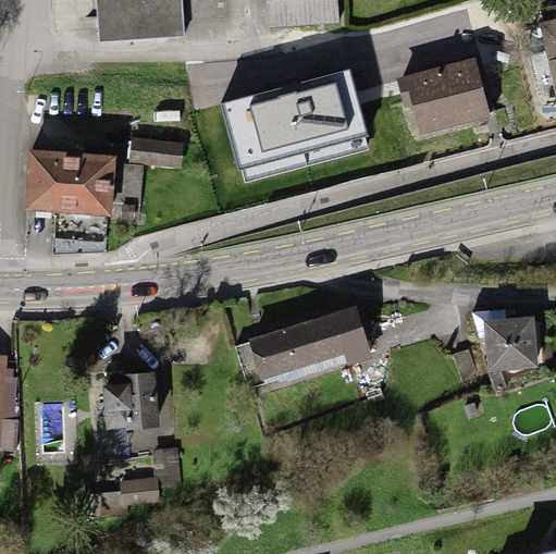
[(96,0),(97,15),(115,14),(115,23),(111,23),(111,37),(178,35),(177,0),(96,0)]
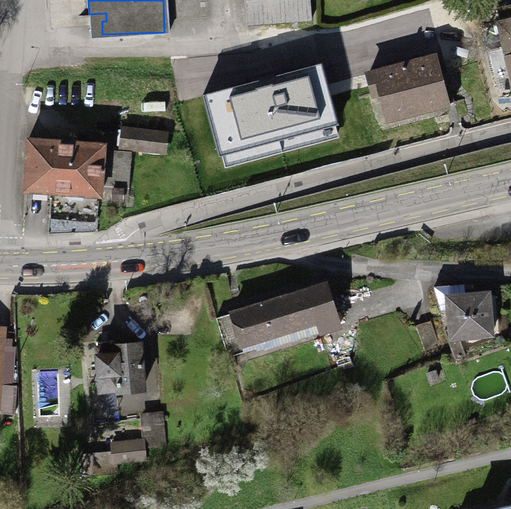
[(245,0),(247,23),(310,20),(308,0),(245,0)]
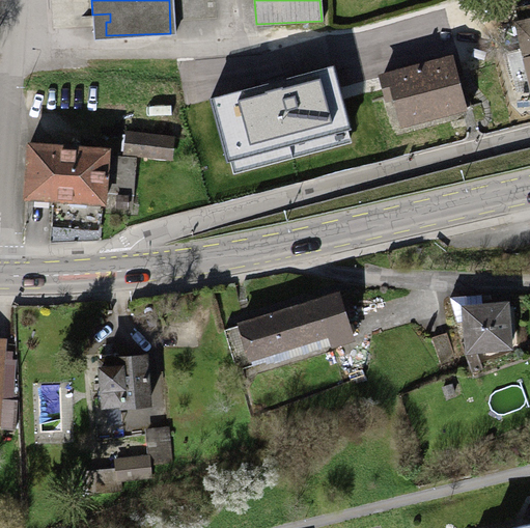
[(447,52),(379,71),(386,98),(395,95),(401,117),(468,100),(459,72),(453,74),(447,52)]
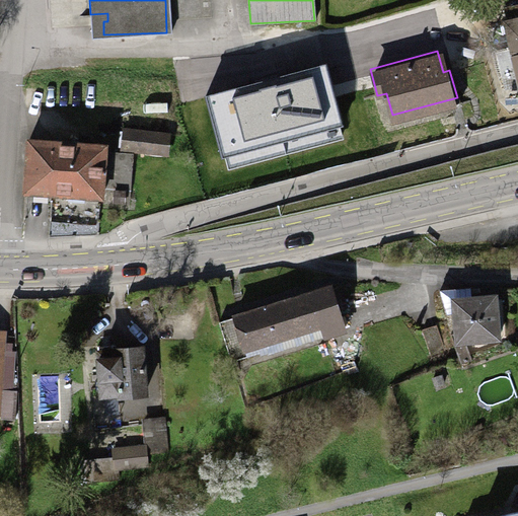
[(340,122),(324,64),(208,94),(224,153),(340,122)]
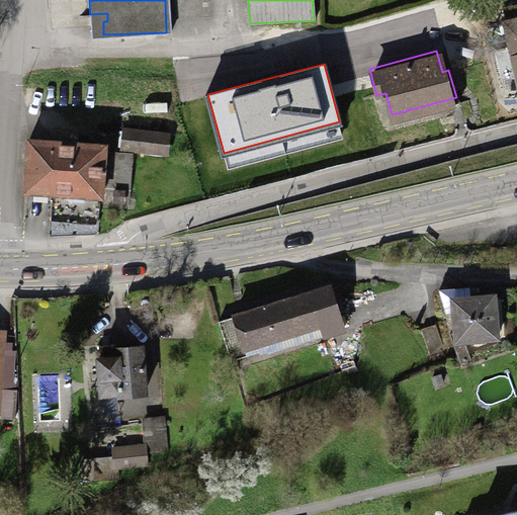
[(125,127),(124,147),(168,150),(169,131),(125,127)]
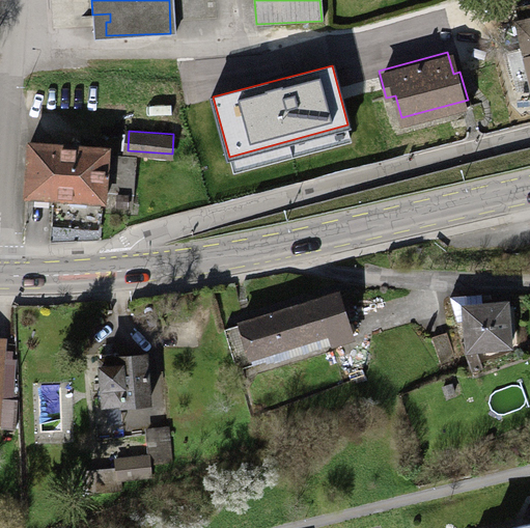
[(32,143),(30,196),(108,200),(108,205),(138,206),(140,155),(110,154),(110,147),(32,143)]
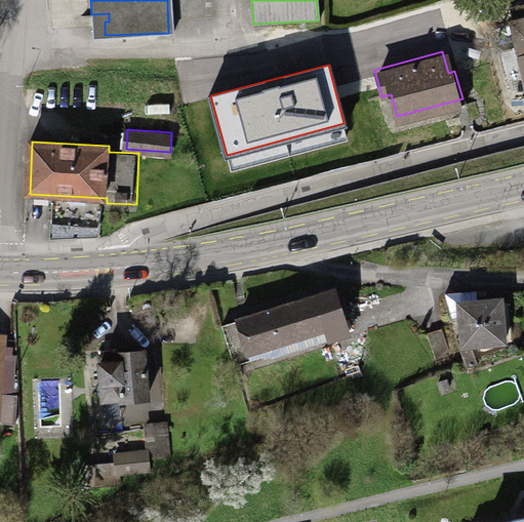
[(340,285),(226,322),(238,362),(268,352),(268,355),(354,327),(340,285)]
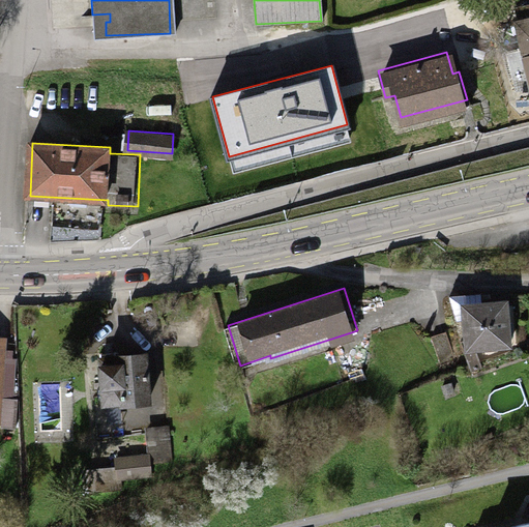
[(481,293),(447,295),(454,321),(462,320),(464,350),(511,347),(508,303),(482,305),(481,293)]
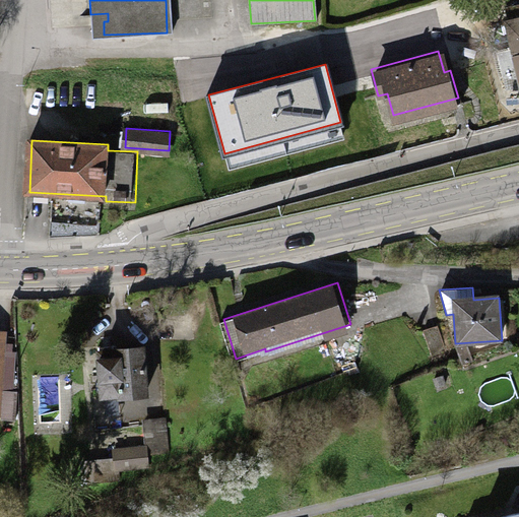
[(437,322),(422,326),(429,356),(444,351),(437,322)]
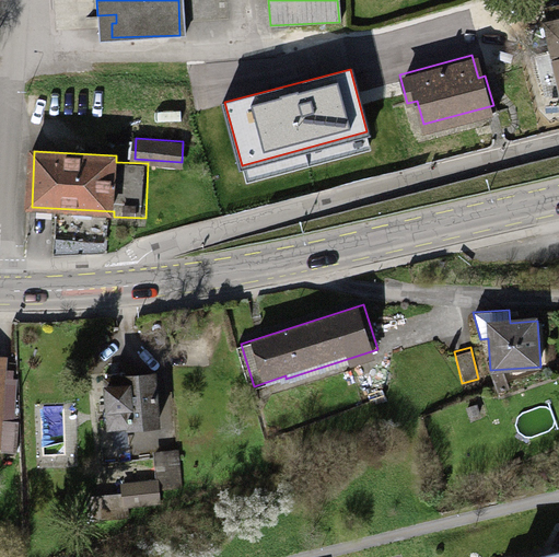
[(10,359),(0,359),(0,445),(6,447),(10,359)]
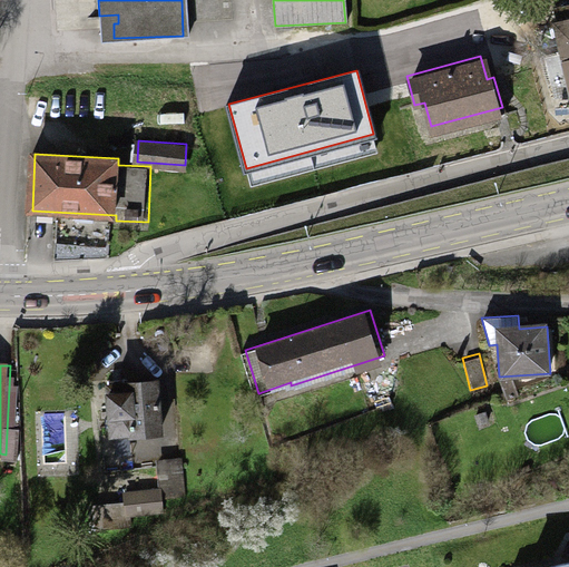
[(109,426),(109,431),(134,430),(134,431),(162,430),(159,382),(127,383),(127,378),(107,379),(109,420),(104,420),(105,427),(109,426)]
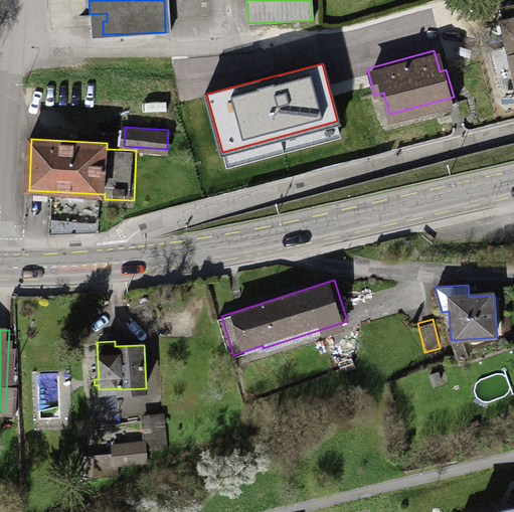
[(169,414),(145,415),(146,444),(147,453),(171,452),(169,414)]
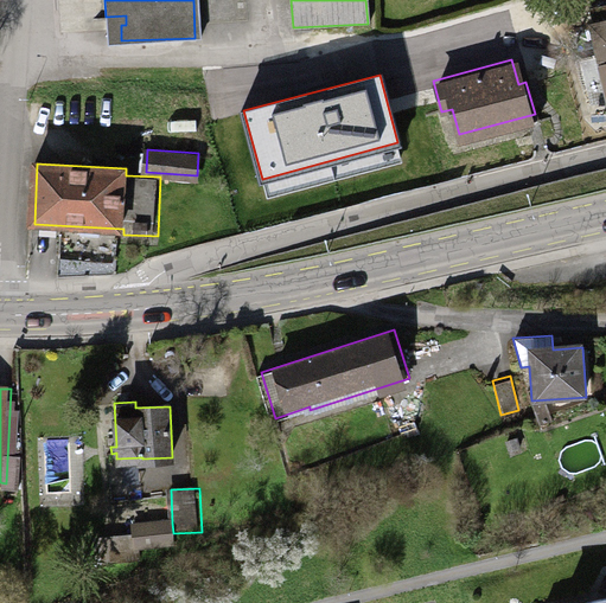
[(131,525),(132,547),(173,545),(173,533),(172,523),(131,525)]
